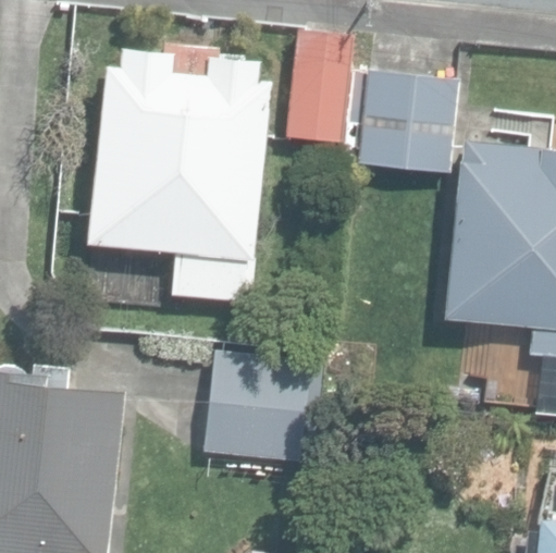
[(297,28),(286,137),(344,143),(350,71),(354,34),(297,28)]
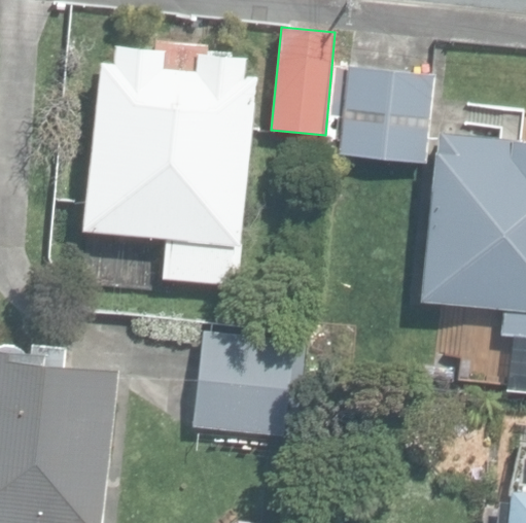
[(162,279),(231,286),(232,277),(238,277),(257,75),(246,74),(248,57),(207,54),(208,43),(151,38),(150,46),(110,43),(108,61),(101,61),(84,231),(166,239),(162,279)]
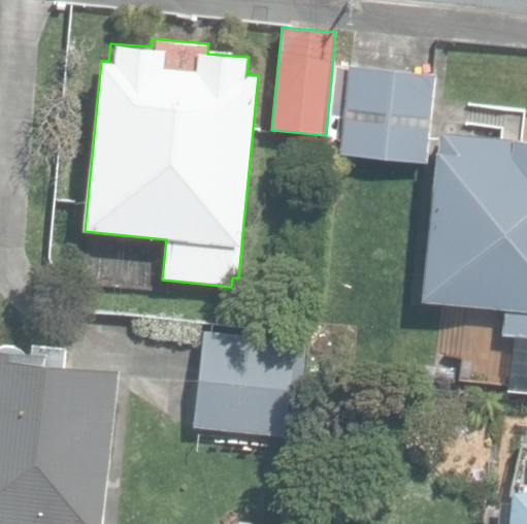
[(436,76),(332,67),(326,135),(325,151),(340,153),(340,158),(428,165),(436,76)]
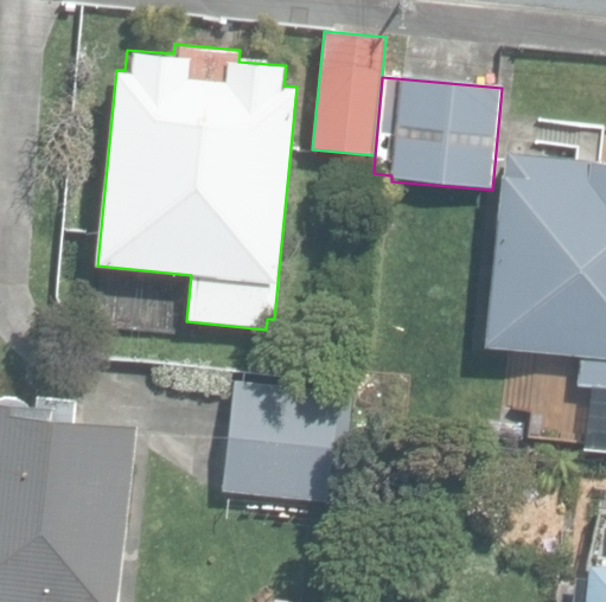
[(605,164),(505,153),(483,347),(579,359),(576,385),(605,389),(605,164)]
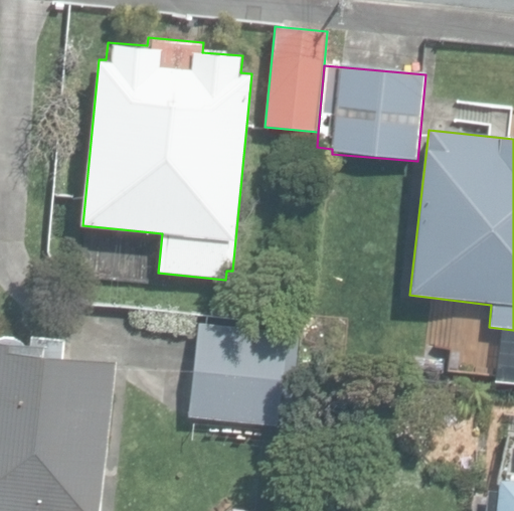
[(190,416),(280,427),(280,421),(292,422),(302,338),(200,326),(190,416)]
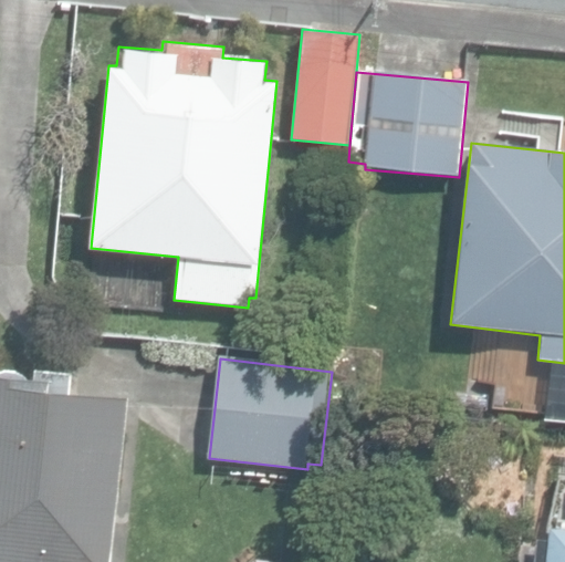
[(110,561),(129,398),(70,391),(72,374),(34,370),(33,378),(28,377),(21,374),(14,372),(7,371),(0,371),(0,561),(110,561)]
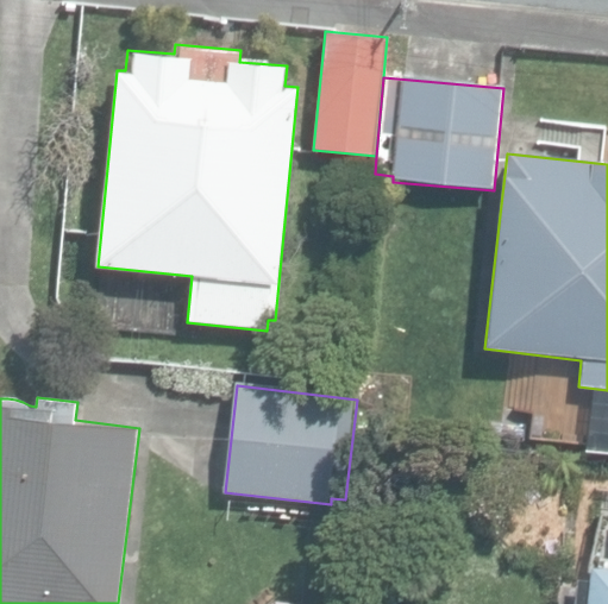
[(596,448),(607,450),(607,398),(600,397),(596,448)]
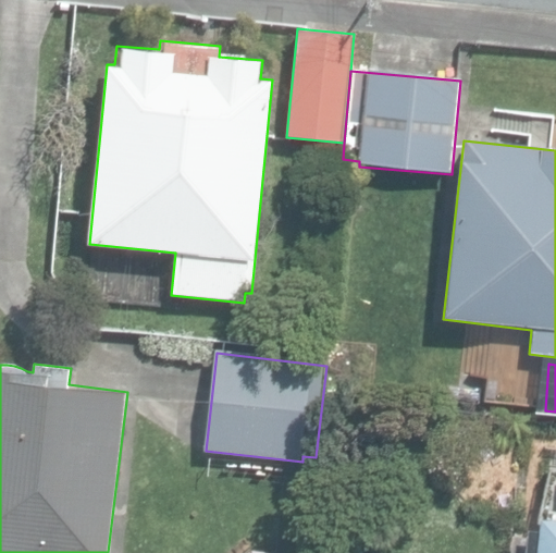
[(555,552),(555,518),(538,517),(536,527),(523,526),(520,552),(555,552)]
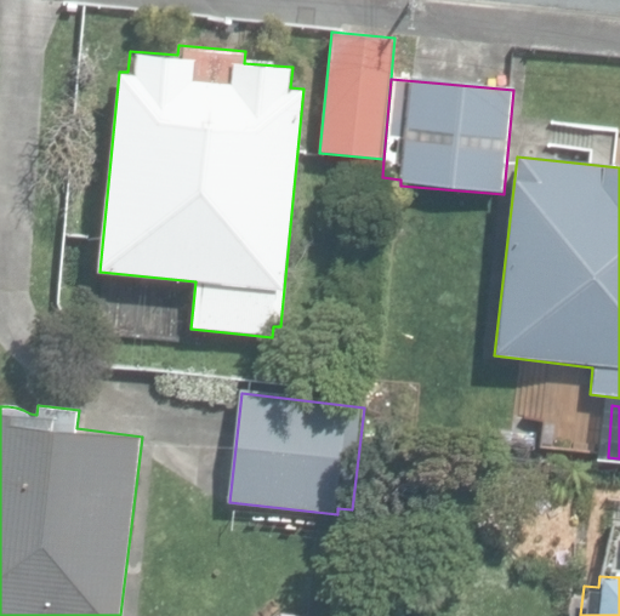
All buildings are outlined.
